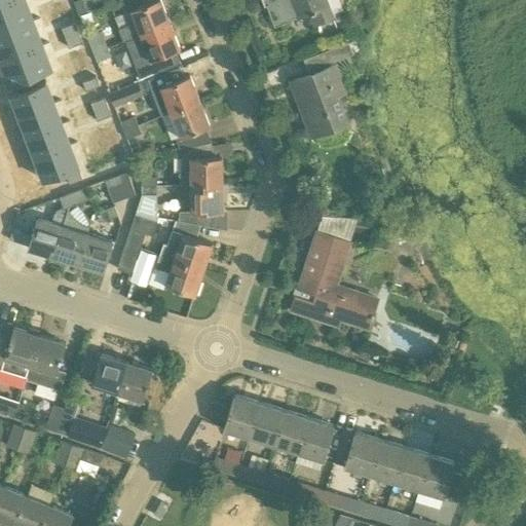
[(25,0),(11,0),(0,4),(0,33),(33,21),(25,0)]
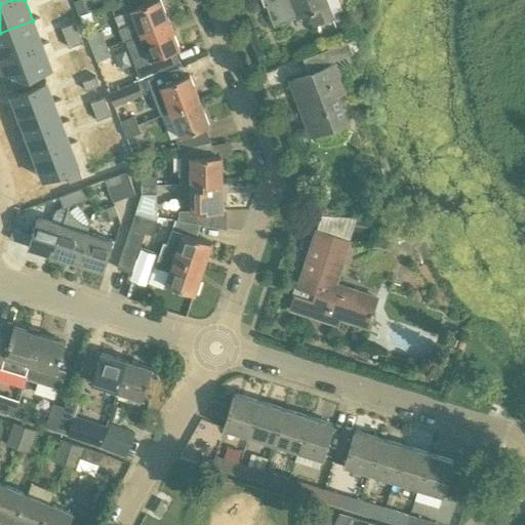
[(81,0),(78,0),(73,2),(78,14),(85,10),(81,0)]
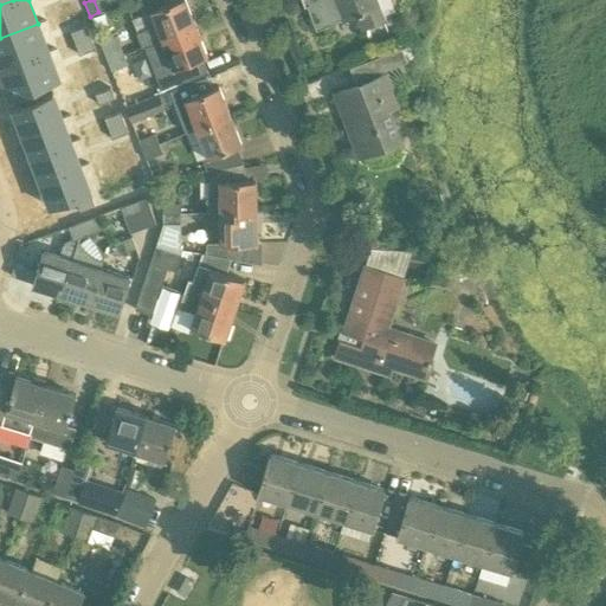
[(179,0),(152,11),(158,25),(136,33),(141,47),(163,39),(163,40),(197,27),(186,0),(179,0)]
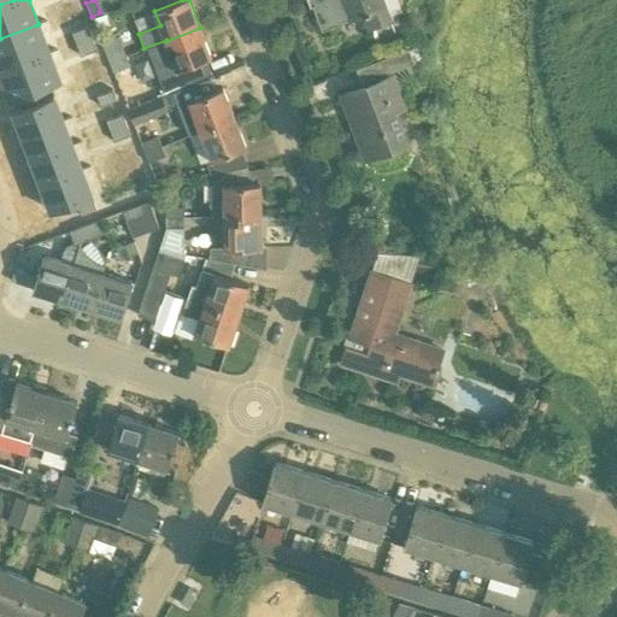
[(313,0),(316,5),(312,5),(322,30),(341,24),(341,22),(350,18),(351,21),(364,15),(370,30),(392,22),(383,0),(313,0)]
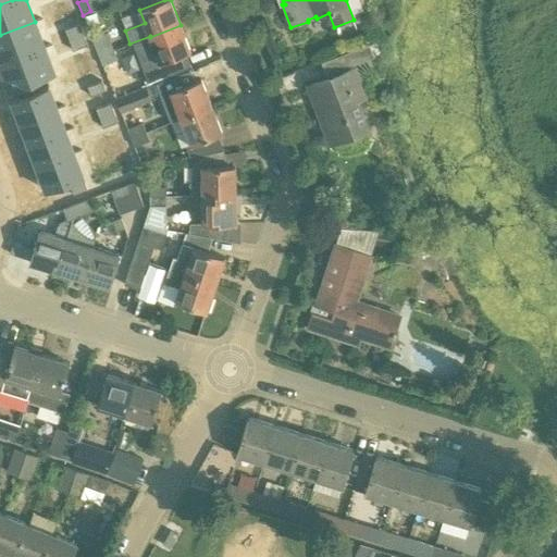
[(35,22),(0,35),(0,64),(45,48),(35,22)]
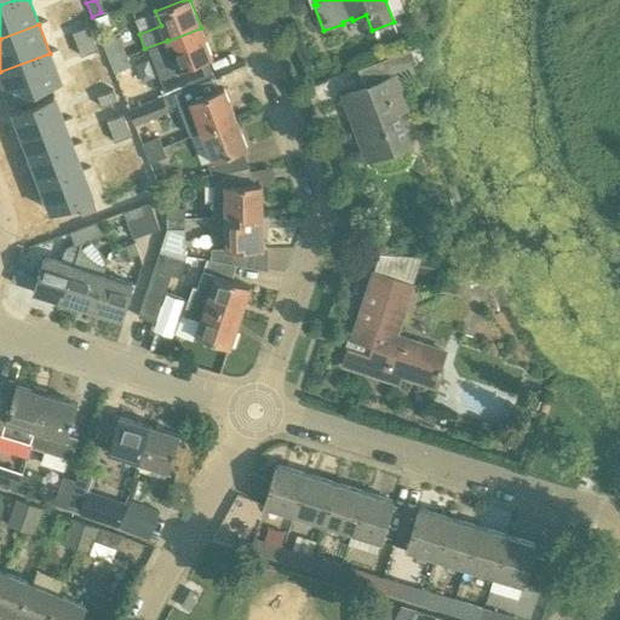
[(78,42),(92,38),(89,28),(75,33),(78,42)]
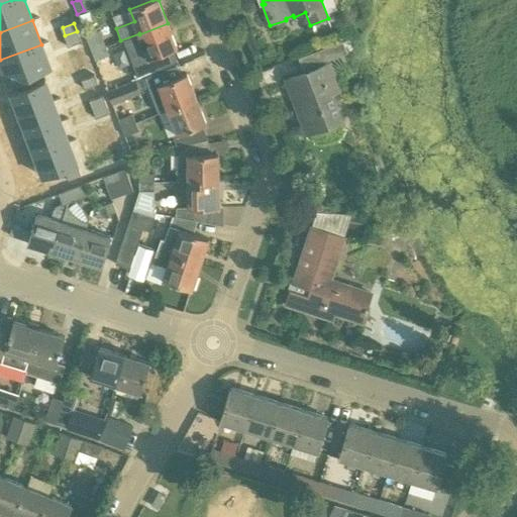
[(178,47),(168,23),(139,34),(149,59),(178,47)]
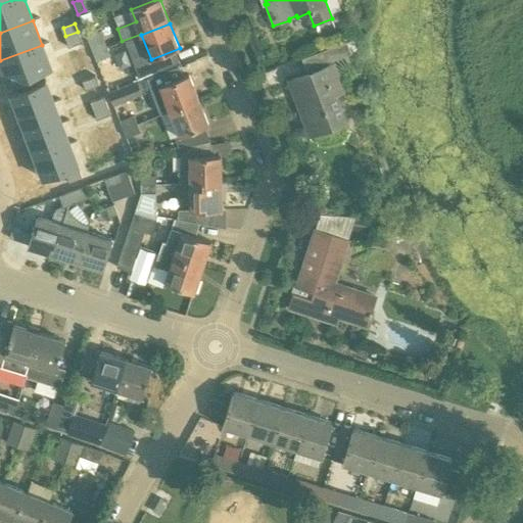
[(92,53),(107,48),(100,30),(85,36),(92,53)]
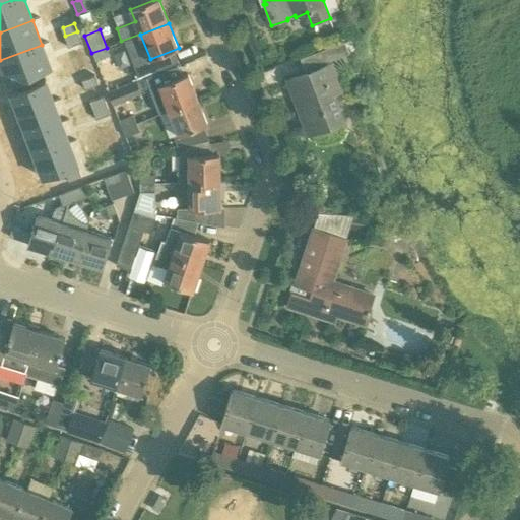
[(77,31),(65,36),(68,43),(79,39),(77,31)]
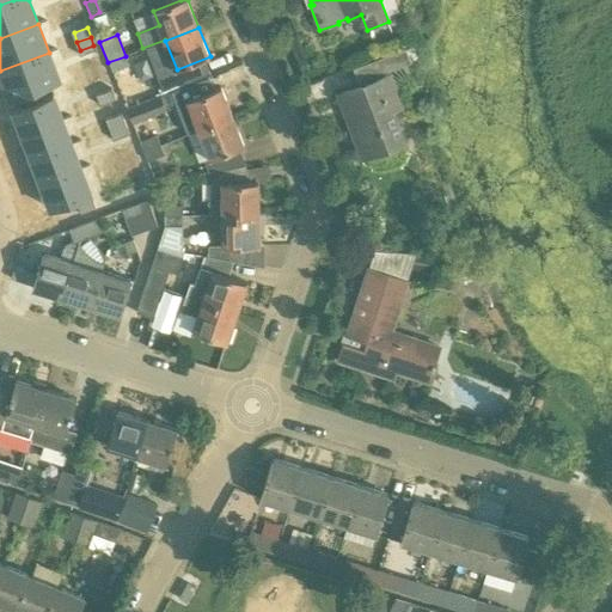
[(410,61),(405,49),(405,48),(386,55),(392,69),(410,62),(410,61)]
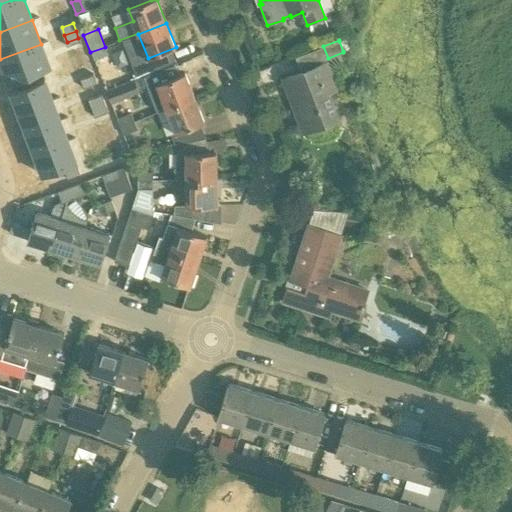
[(51,69),(41,44),(0,59),(9,84),(51,69)]
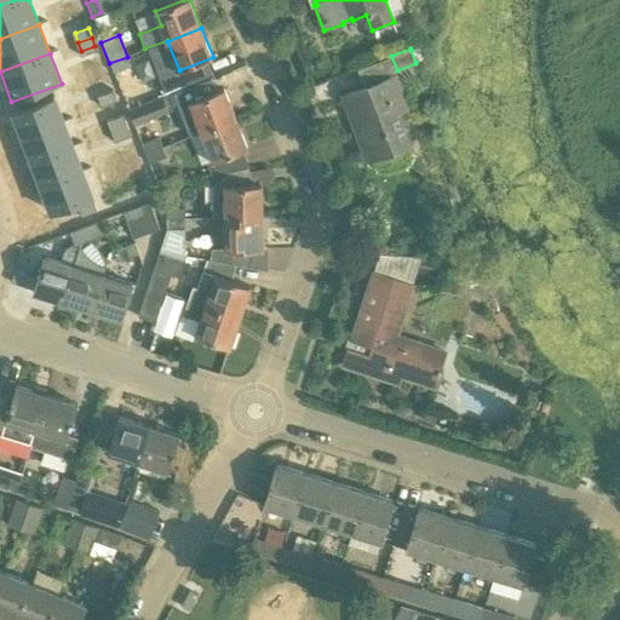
[(131,65),(127,57),(109,63),(113,73),(131,65)]
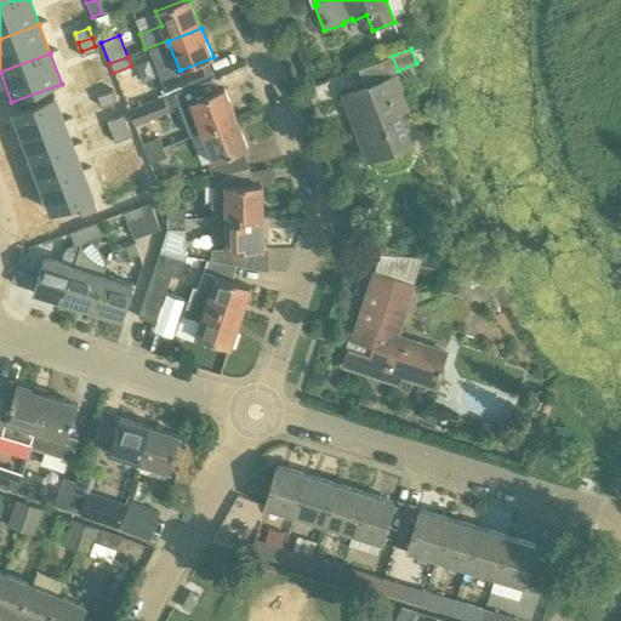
[(86,80),(109,70),(104,58),(81,68),(86,80)]
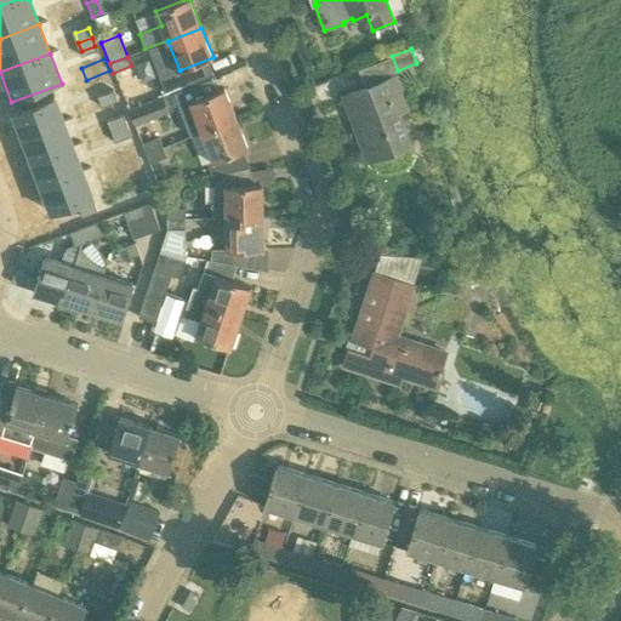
[(397,78),(345,97),(352,117),(354,115),(371,159),(410,144),(398,113),(409,109),(397,78)]
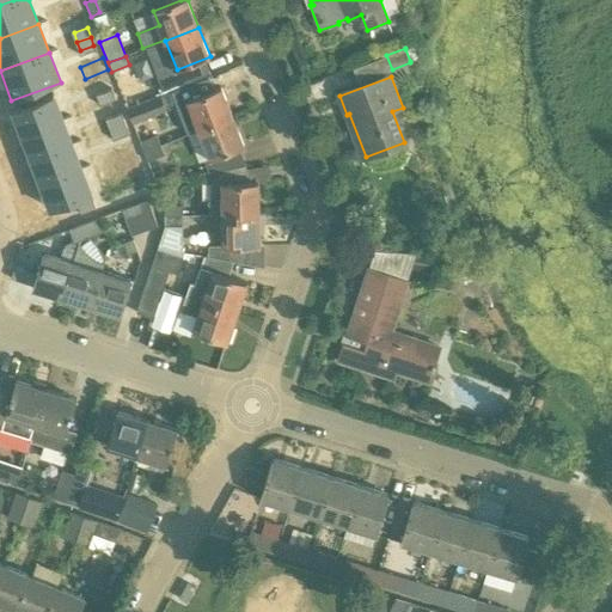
[(200,129),(234,116),(222,87),(188,101),(200,129)]
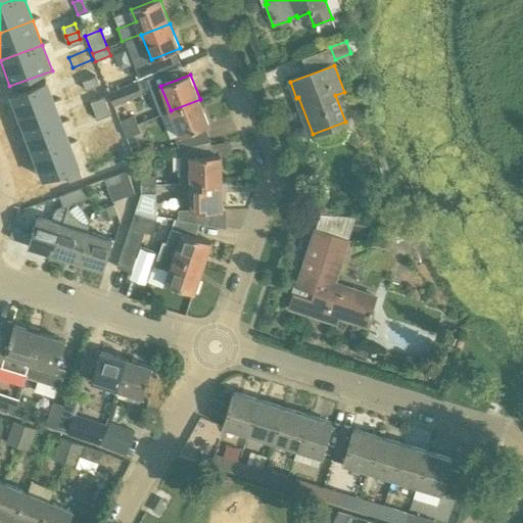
[(95,78),(84,82),(87,90),(98,86),(95,78)]
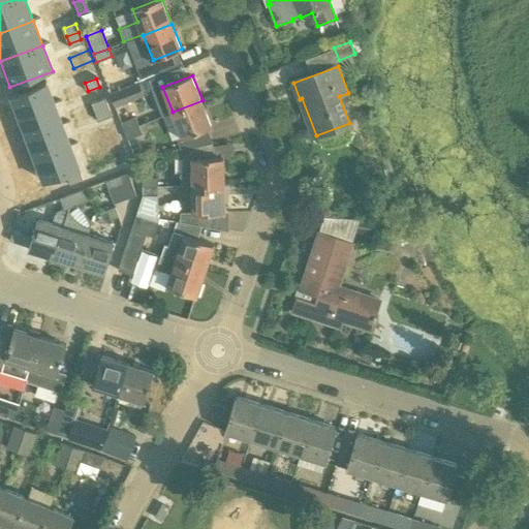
[(137,81),(109,92),(114,107),(144,96),(137,81)]
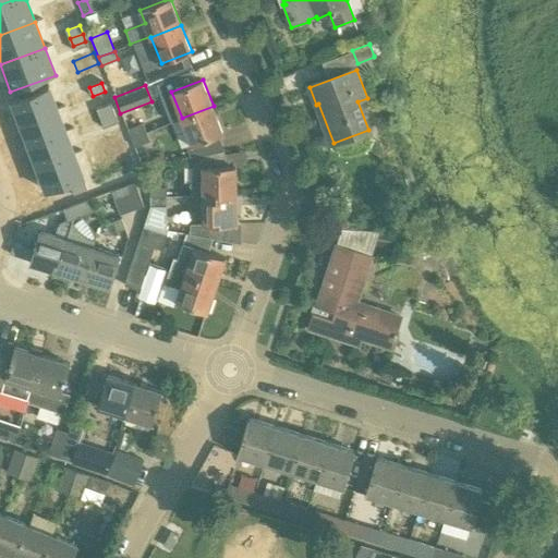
[(22,123),(59,109),(50,87),(13,100),(22,123)]
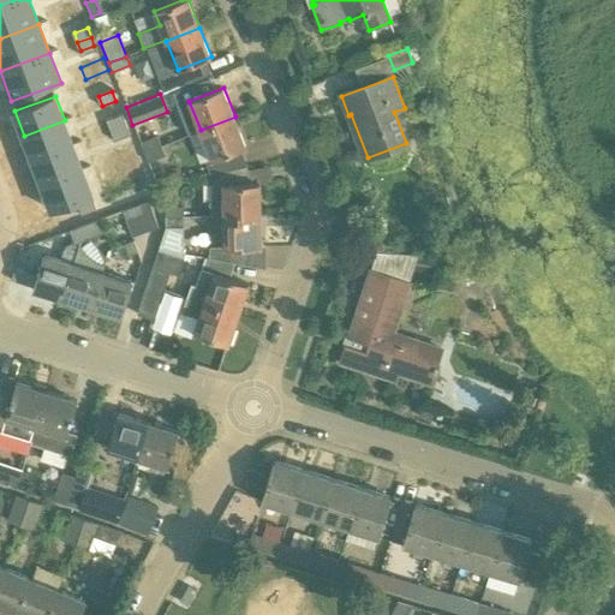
[(111,130),(125,125),(121,115),(107,121),(111,130)]
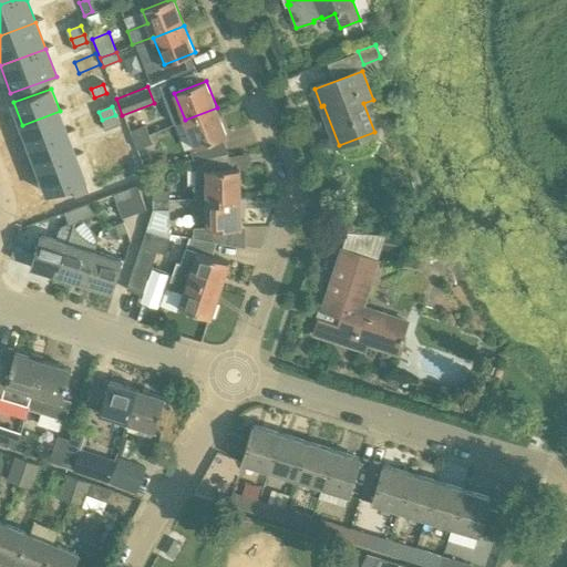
[(217,107),(185,120),(195,146),(188,150),(193,160),(194,160),(227,153),(222,137),(227,135),(217,107)]
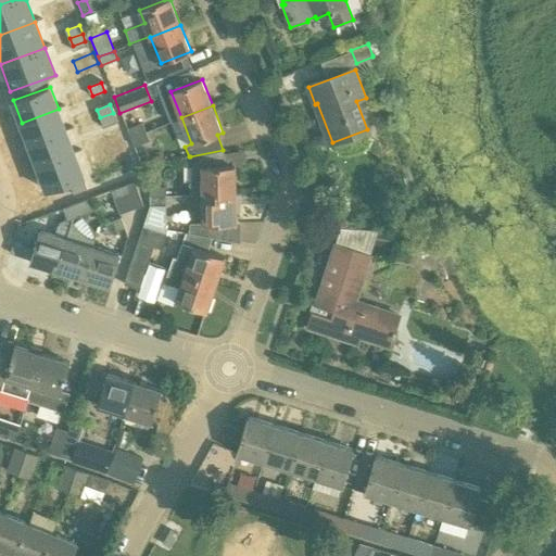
[(66,130),(59,109),(22,123),(30,144),(66,130)]
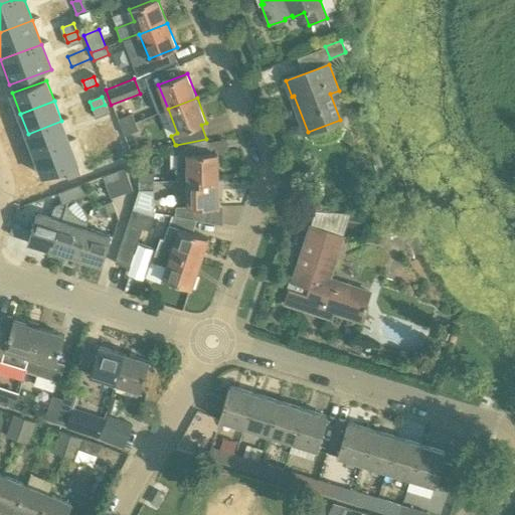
[(107,112),(105,105),(93,109),(96,117),(107,112)]
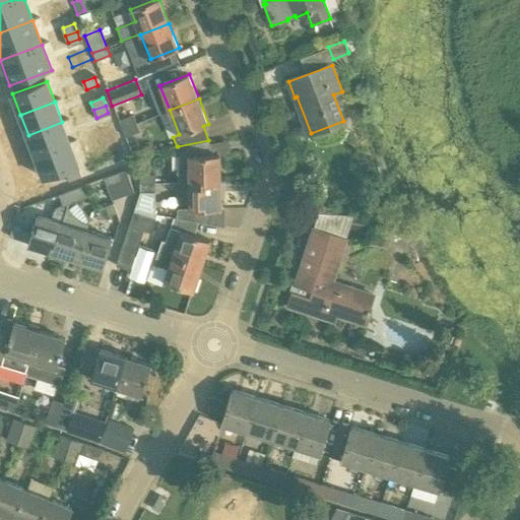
[(122,129),(136,123),(132,115),(118,120),(122,129)]
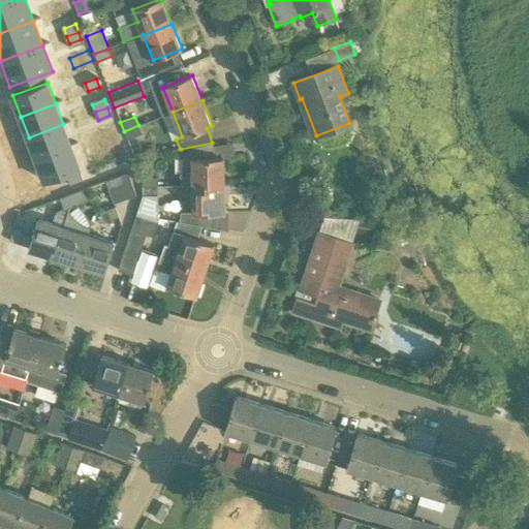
[(71,145),(63,124),(29,137),(36,158),(71,145)]
